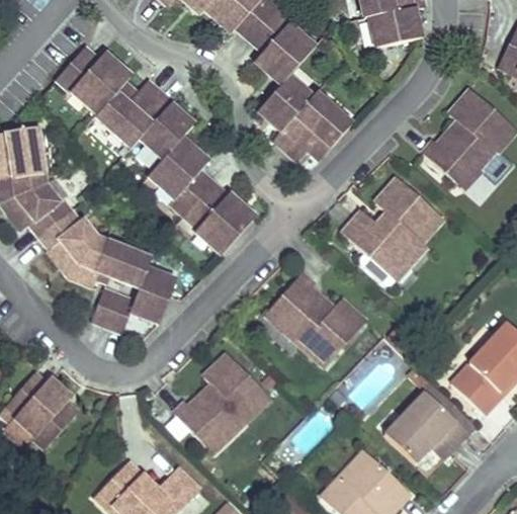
[(165,0),(168,3),(171,0),(183,0),(199,14),(207,5),(210,0),(165,0)]
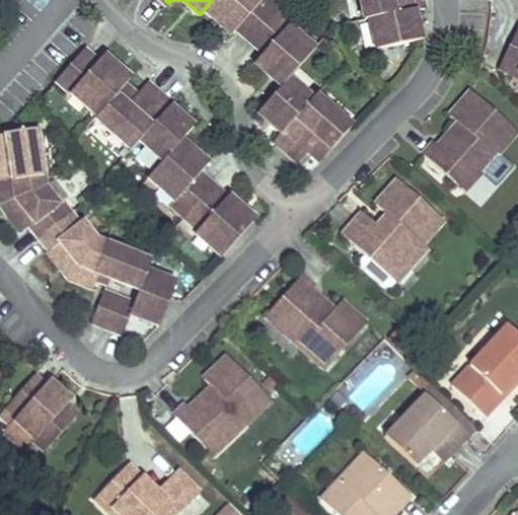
[(211,0),(208,5),(215,11),(218,7),(222,12),(217,18),(231,31),(236,25),(250,38),(278,6),(271,0),(211,0)]
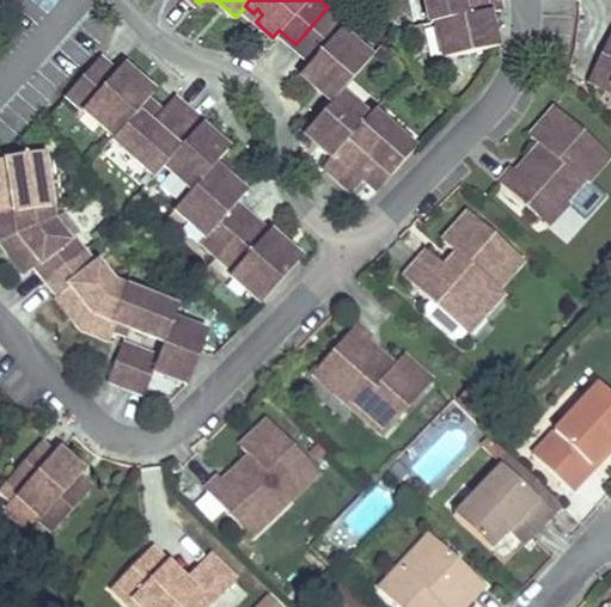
[(465,13),(462,0),(425,0),(429,20),(435,19),(465,13)]
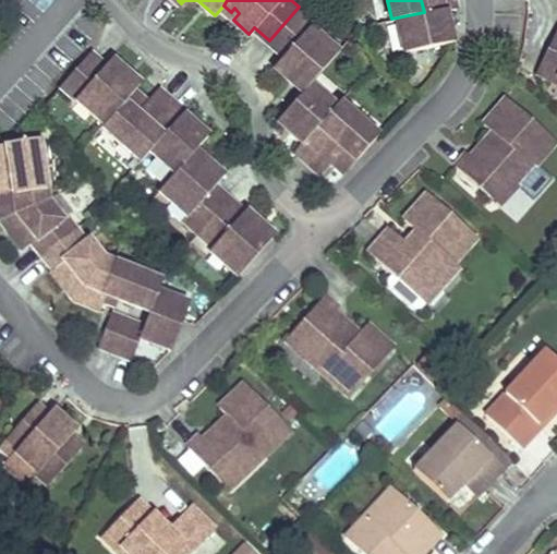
[(397,17),(403,50),(453,40),(446,9),(457,5),(455,0),(421,0),(424,12),(397,17)]
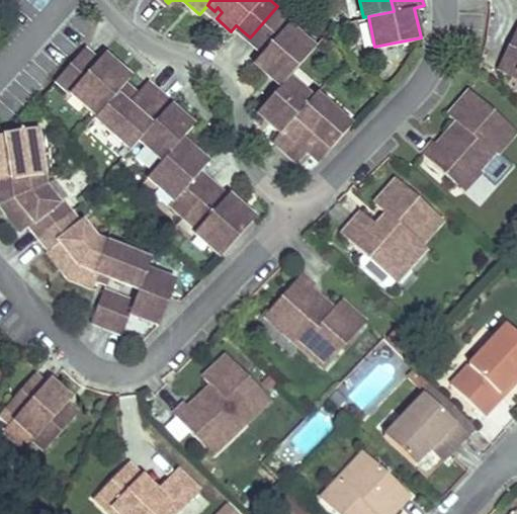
[(284,27),(291,19),(277,6),(250,37),(263,49),(254,59),(281,83),(288,76),(314,47),(302,35),(297,39),(284,27)]
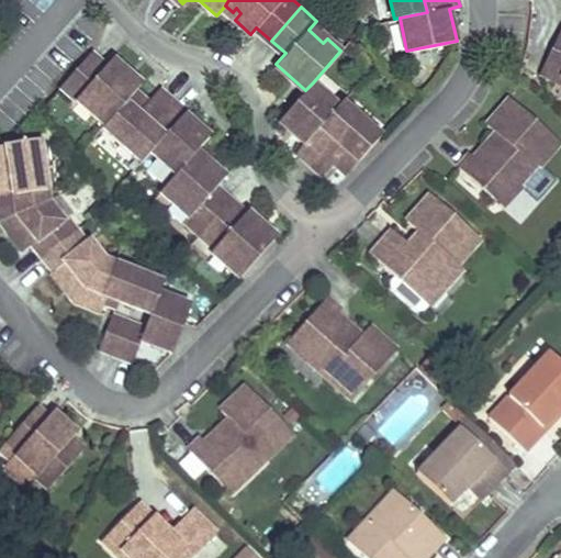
[(560,25),(540,70),(560,79),(560,25)]
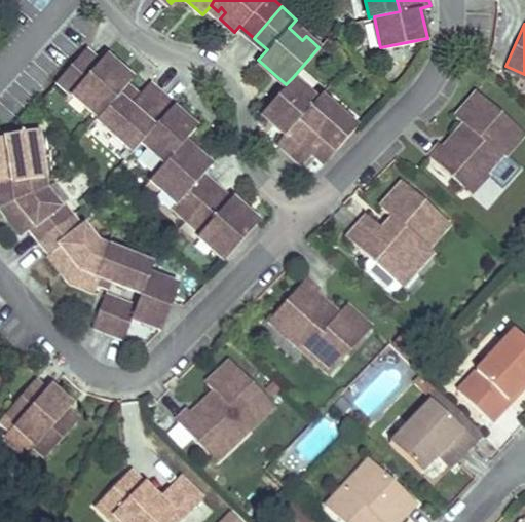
[(120,65),(106,52),(101,59),(85,46),(58,78),(73,90),(76,87),(90,99),(86,103),(99,114),(100,114),(120,90),(122,87),(130,79),(122,72),(119,76),(114,72),(120,65)]
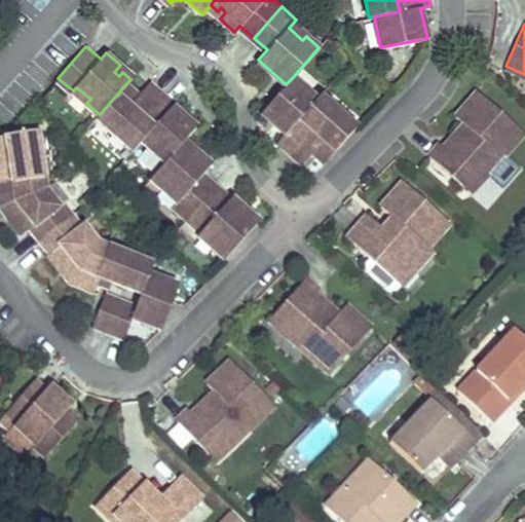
[(300,116),(315,98),(293,77),(286,84),(262,111),(285,131),(277,139),(291,150),(311,126),(300,116)]
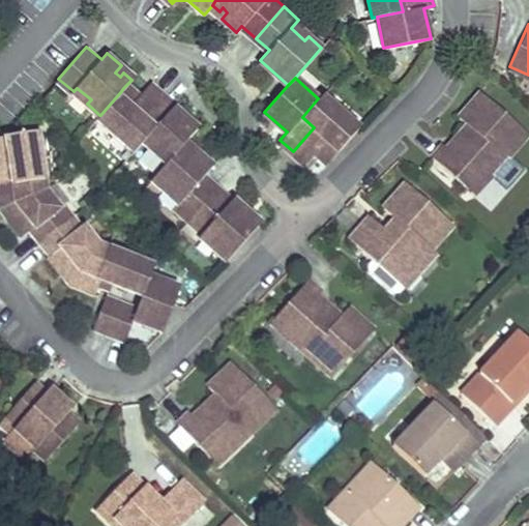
[(133,151),(141,142),(154,127),(143,116),(163,94),(149,83),(133,101),(121,91),(100,115),(99,115),(95,119),(133,151)]
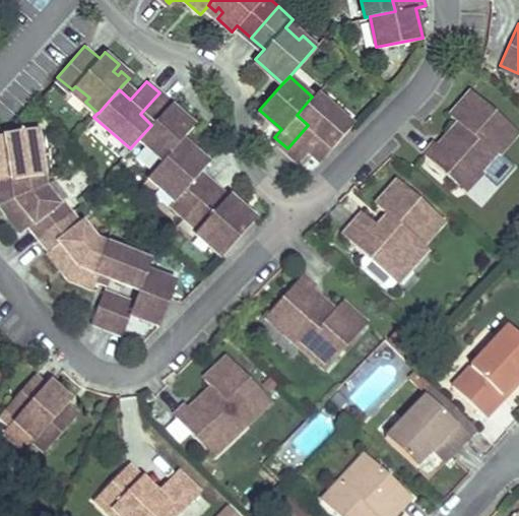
[(518,129),(473,89),(451,114),(459,122),(465,127),(458,135),(447,135),(439,143),(436,140),(425,152),(456,181),(466,171),(482,170),(518,129)]
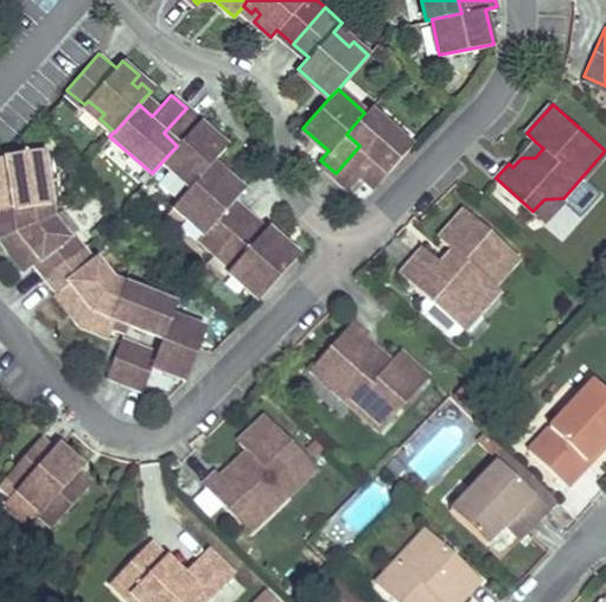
[(225,146),(198,123),(201,121),(186,108),(164,133),(177,146),(161,162),(190,187),(208,165),(225,146)]
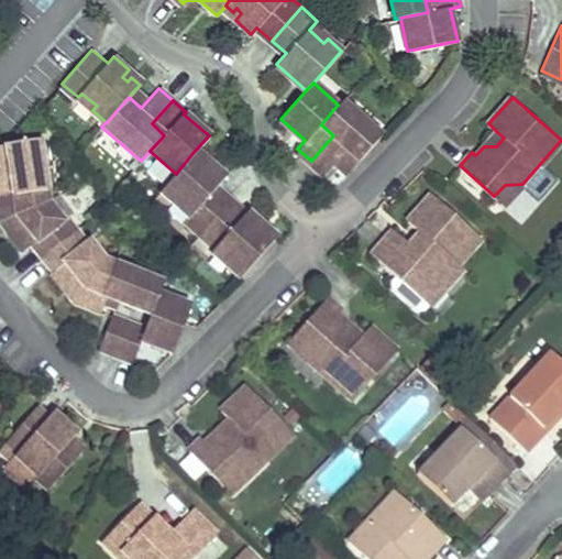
[(381,135),(342,100),(338,105),(321,124),(333,135),(311,161),(324,173),(342,153),(355,164),(381,135)]
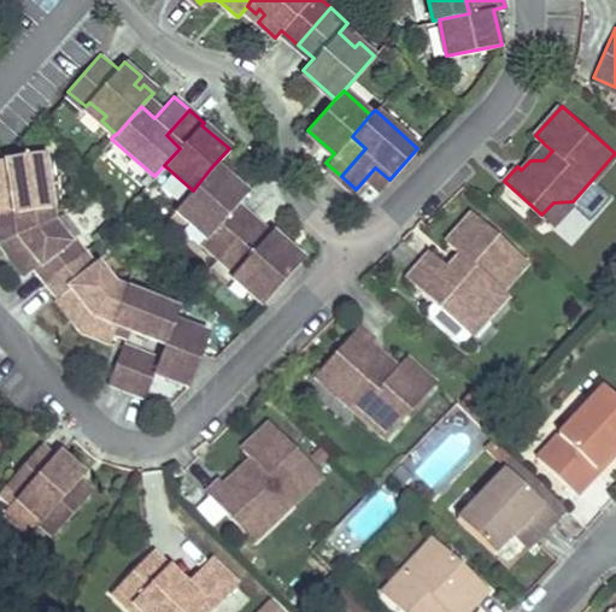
[(552,151),(545,145),(531,160),(544,160),(552,151)]
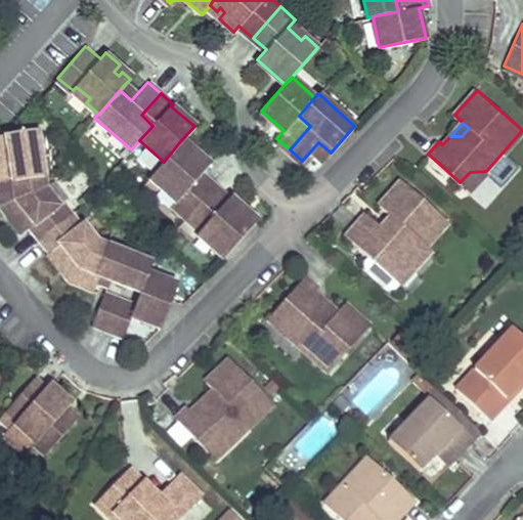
[(43,175),(36,128),(22,130),(0,132),(0,166),(4,166),(5,176),(12,175),(13,180),(43,175)]
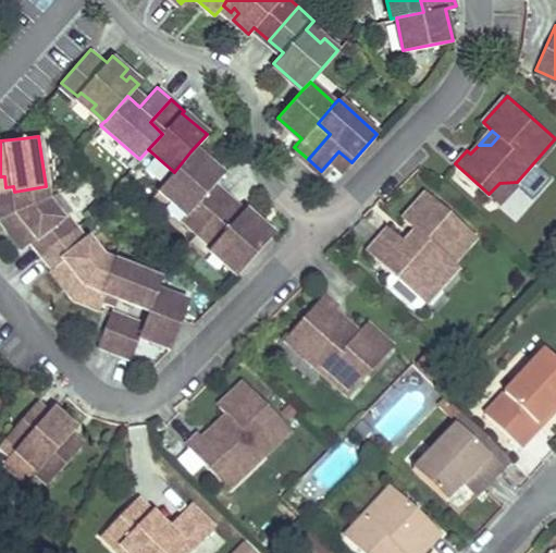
[(223,173),(207,160),(200,167),(196,162),(199,159),(190,151),(174,172),(169,177),(158,188),(172,200),(175,196),(190,209),(183,218),(198,231),(229,196),(213,184),(223,173)]
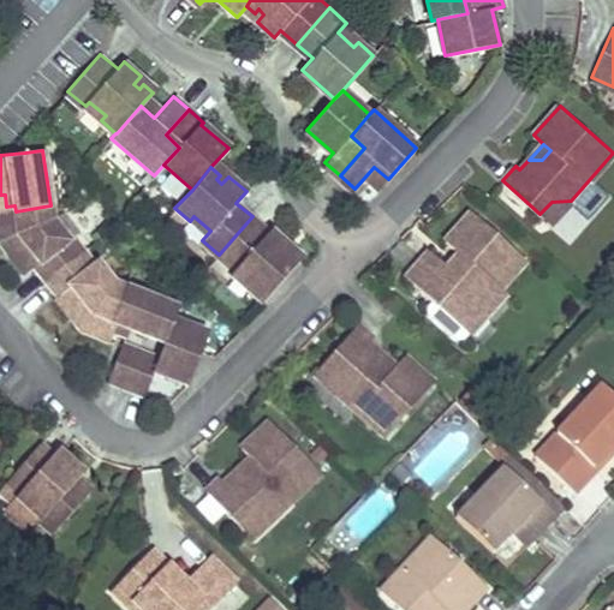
[(540,214),(549,223),(571,201),(552,202),(540,214)]
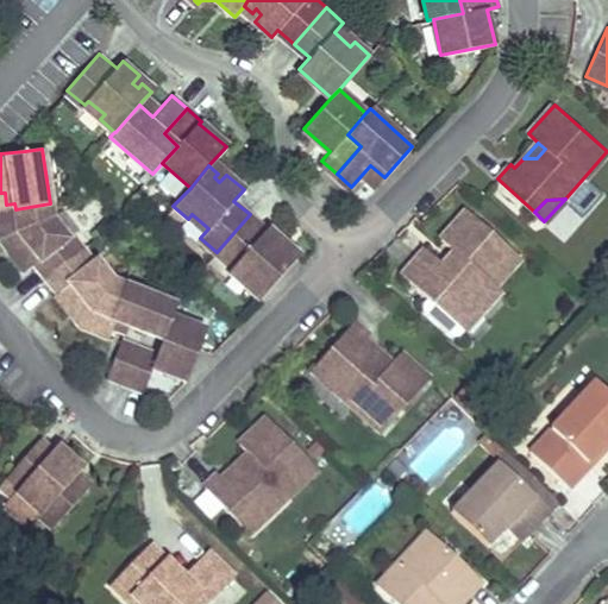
[(52,216),(50,203),(16,209),(14,203),(6,205),(0,206),(0,236),(7,245),(10,243),(29,266),(36,260),(48,275),(82,246),(70,231),(66,234),(52,216)]
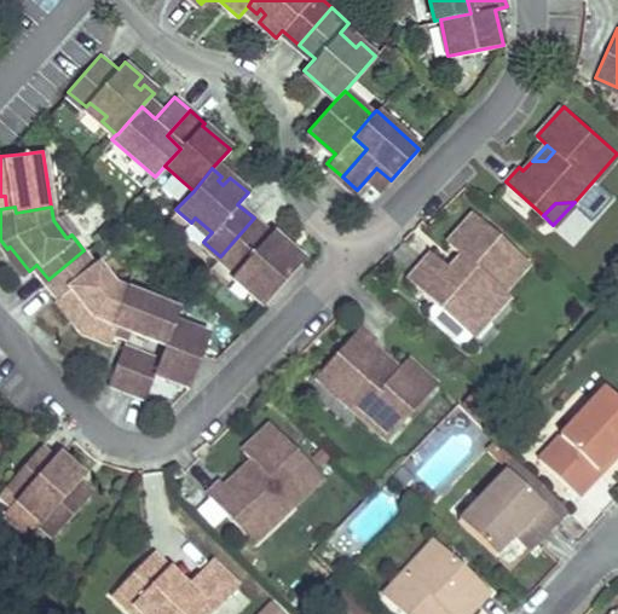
[(529,259),(475,212),(449,241),(469,259),(457,272),(433,250),(409,277),(465,326),(479,310),(486,316),(509,291),(504,287),(529,259)]
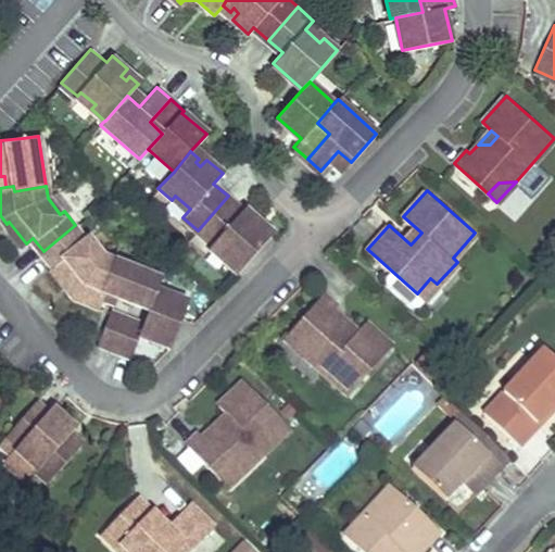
[(253,228),(260,221),(244,208),(243,209),(228,196),(198,230),(228,256),(225,261),(238,273),(270,236),(262,228),(259,233),(253,228)]
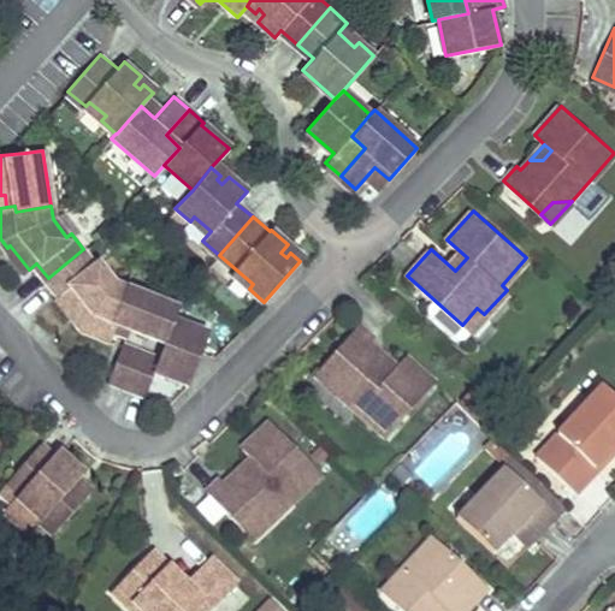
[(113,280),(99,262),(96,265),(83,249),(48,278),(47,278),(78,316),(76,318),(82,327),(111,338),(118,321),(113,319),(126,285),(113,280)]
